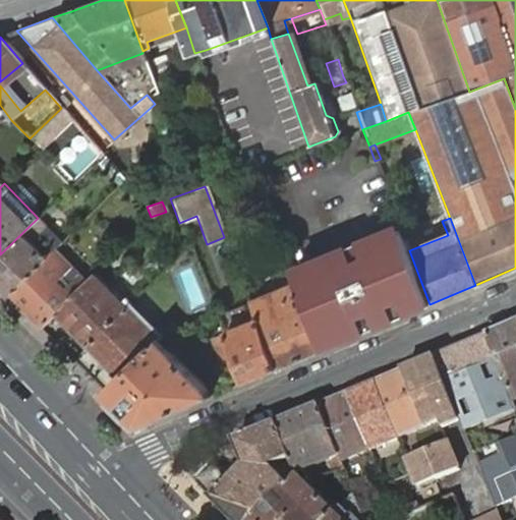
[(0,288),(7,296),(53,250),(59,243),(37,219),(0,254),(0,288)]
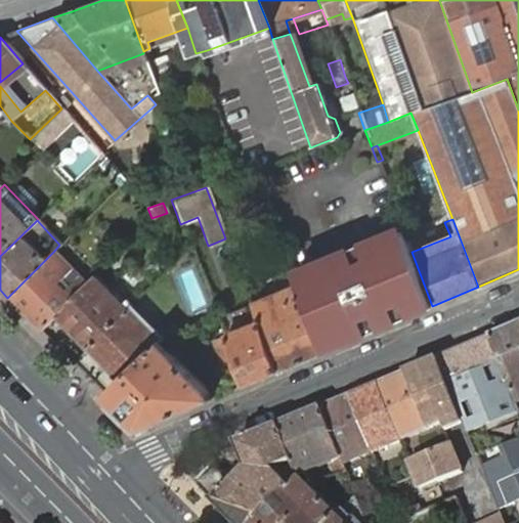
[(310,320),(321,352),(432,306),(412,252),(401,226),(292,272),(297,286),(310,320)]
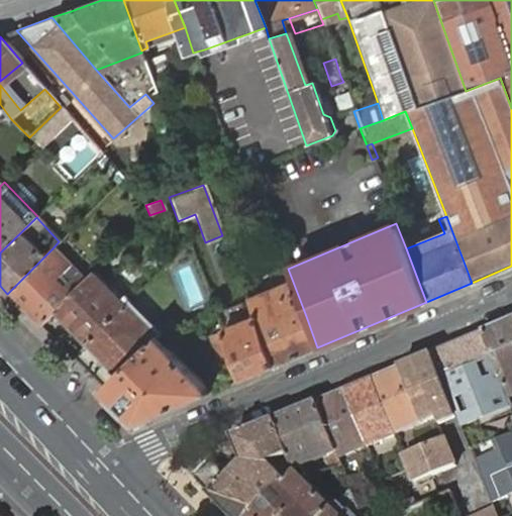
[(7,294),(38,325),(53,312),(84,281),(53,248),(7,294)]
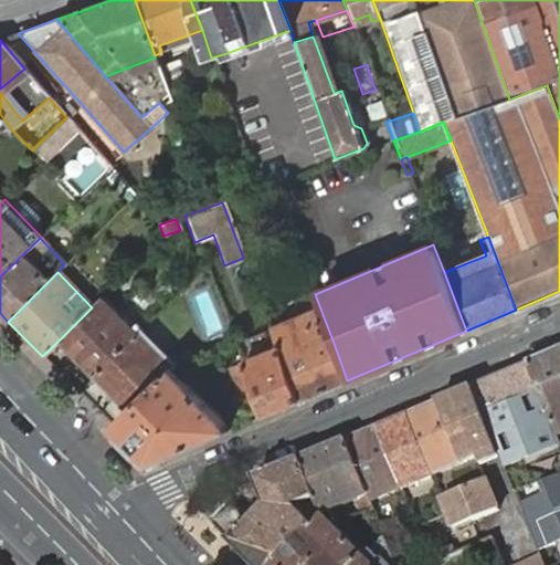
[(93,376),(136,334),(140,328),(136,325),(131,330),(101,299),(92,307),(57,342),(93,376)]
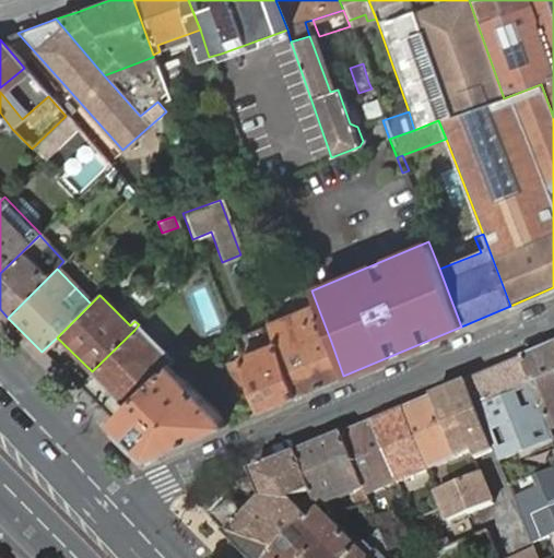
[(275,344),(295,395),(343,376),(331,342),(317,305),(268,324),(275,344)]
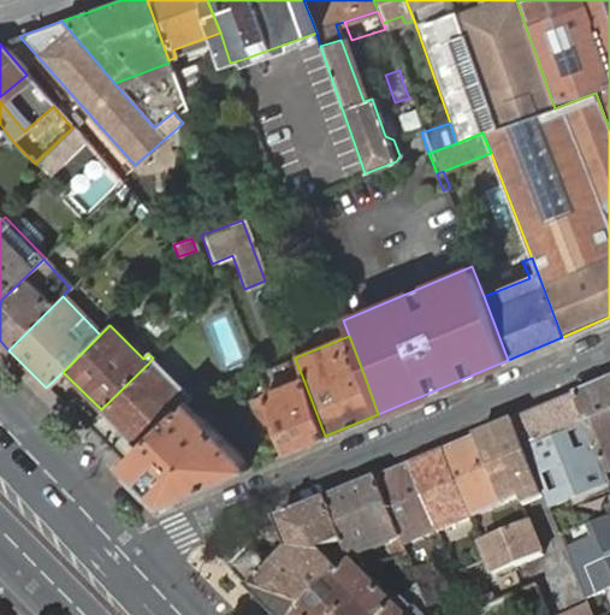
[(297,382),(289,360),(255,373),(264,395),(297,382)]
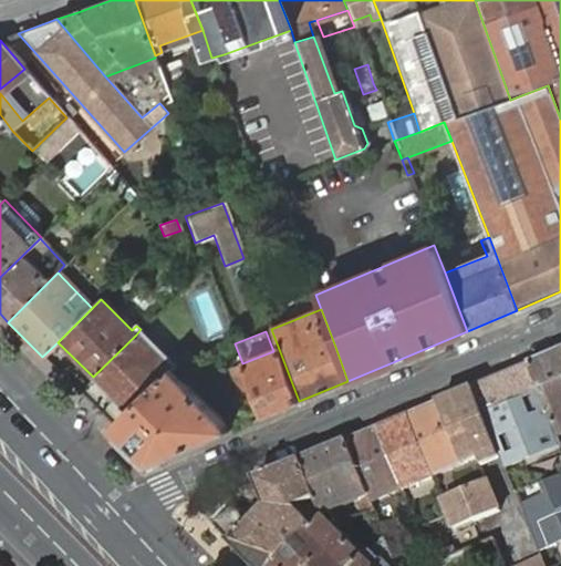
[(128,413),(170,370),(167,367),(136,335),(93,377),(128,413)]
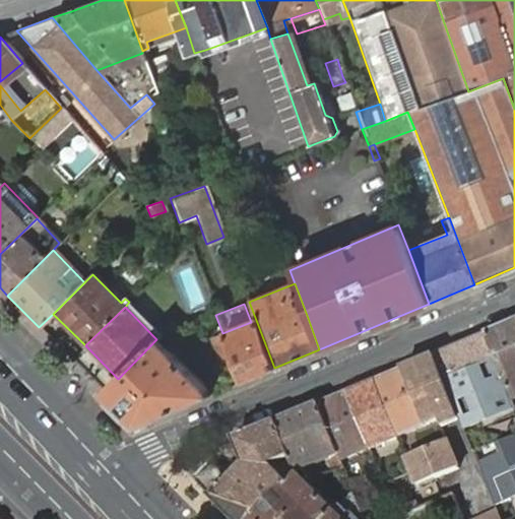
[(232,358),(241,382),(274,368),(256,320),(222,333),(232,358)]
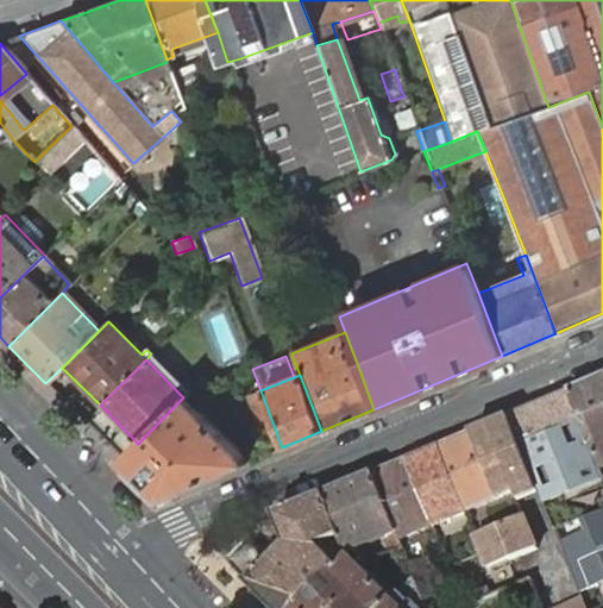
[(602,376),(566,393),(598,474),(602,471),(602,376)]
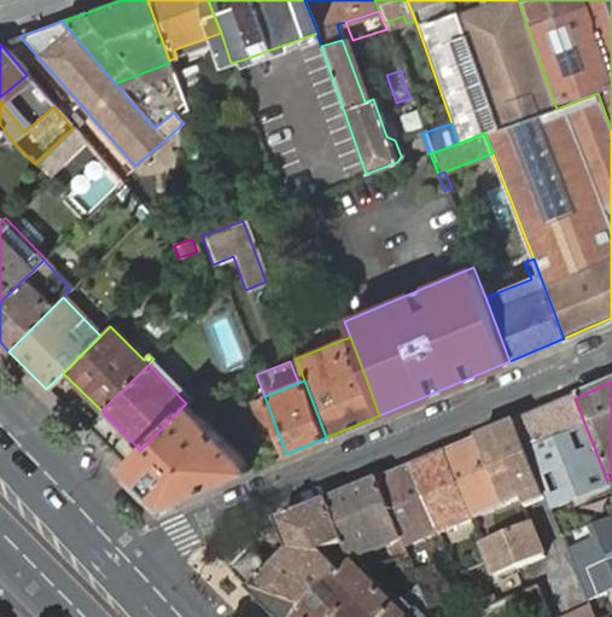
[(258,432),(275,425),(264,396),(248,403),(258,432)]
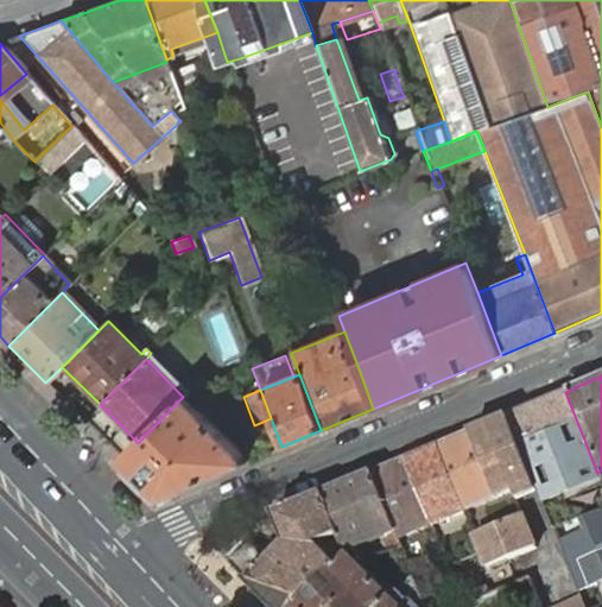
[(565,392),(506,417),(532,484),(540,507),(601,484),(597,473),(565,392)]
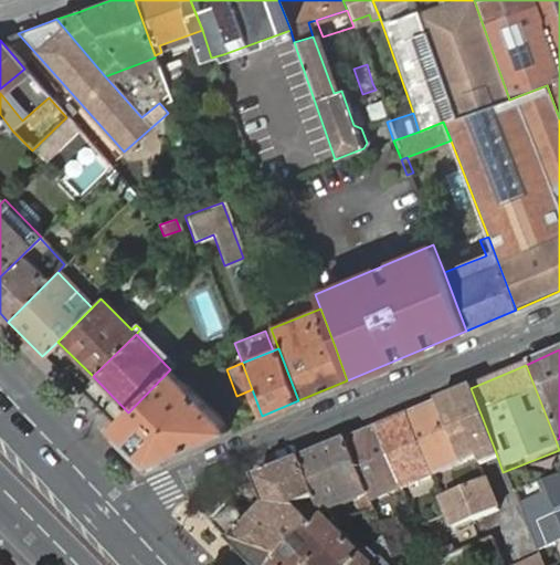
[(148,464),(226,430),(223,425),(170,369),(128,412),(112,427),(130,446),(148,464)]
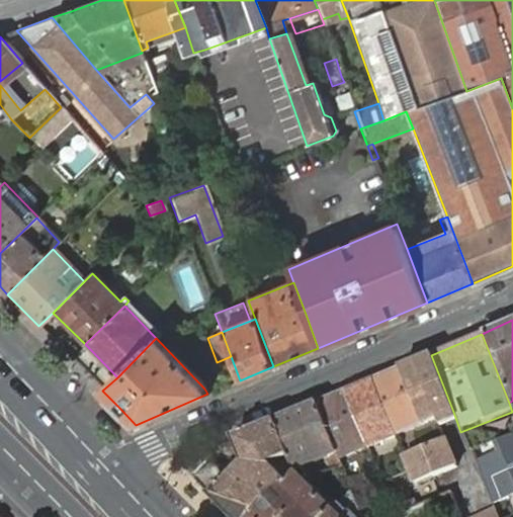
[(357,385),(315,404),(336,455),(338,459),(366,448),(395,436),(434,419),(436,419),(453,412),(431,355),(357,385)]
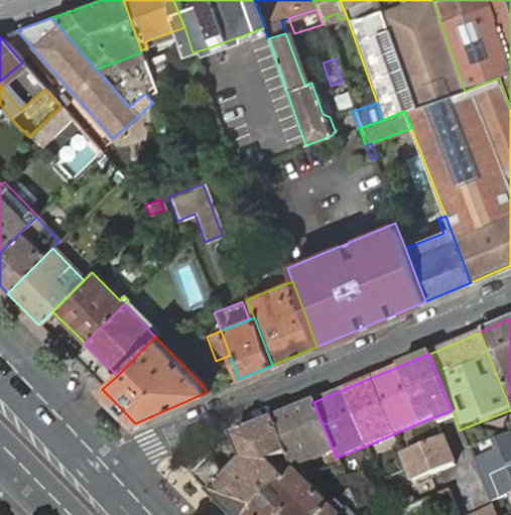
[(271,420),(284,454),(291,471),(335,454),(313,402),(271,420)]
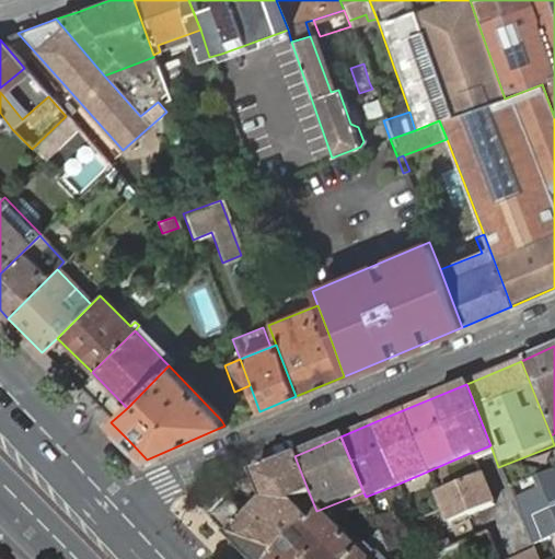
[(223,538),(244,558),(272,558),(307,525),(287,502),(309,492),(295,456),(249,475),(261,502),(258,503),(245,517),(243,519),(223,538)]
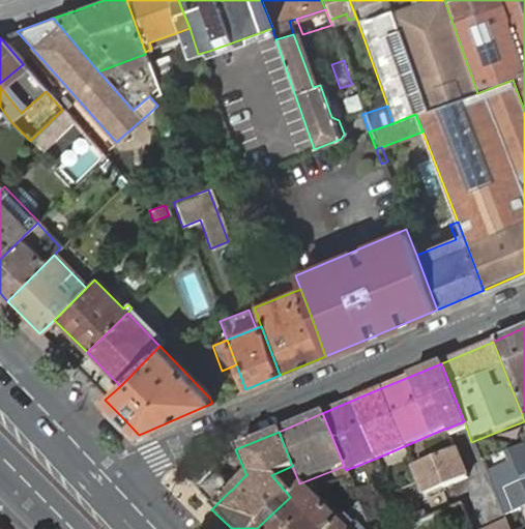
[(506,466),(486,474),(502,516),(524,506),(524,444),(501,453),(506,466)]
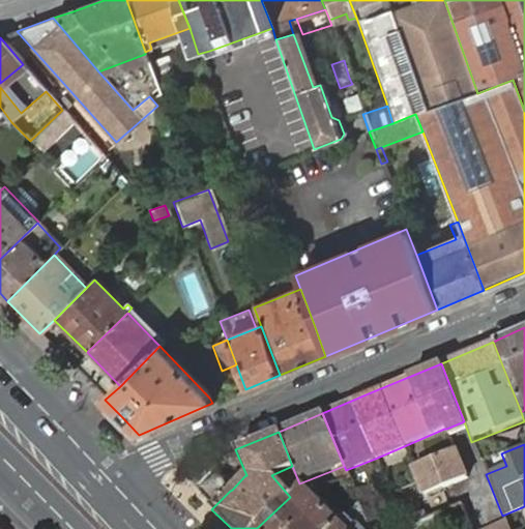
[(465,478),(454,450),(411,468),(417,481),(424,496),(440,490),(465,478)]
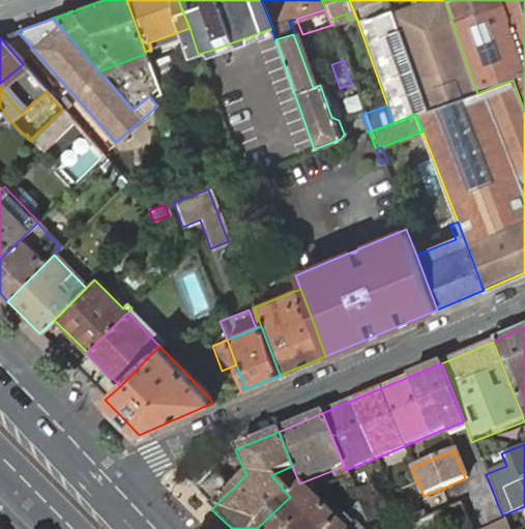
[(290,497),(257,528),(369,528),(359,505),(339,526),(309,495),(304,496),(300,486),(290,497)]
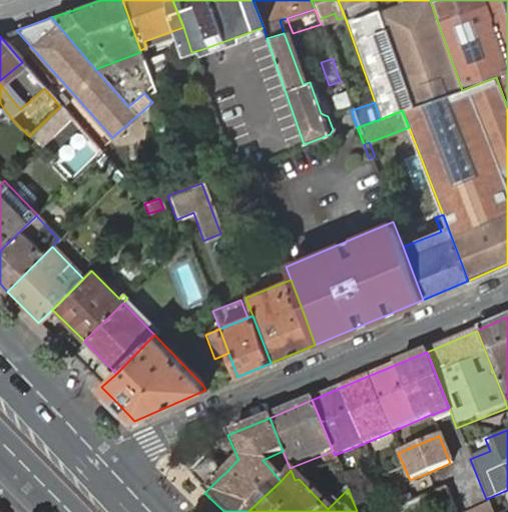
[(407,497),(402,499),(405,507),(412,504),(409,496),(407,497)]
